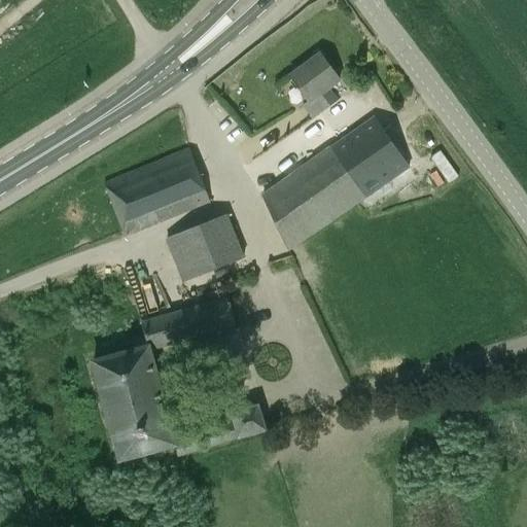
[(320,54),(289,76),(309,101),(302,106),(312,120),(319,114),(338,100),(329,89),(340,80),(320,54)]
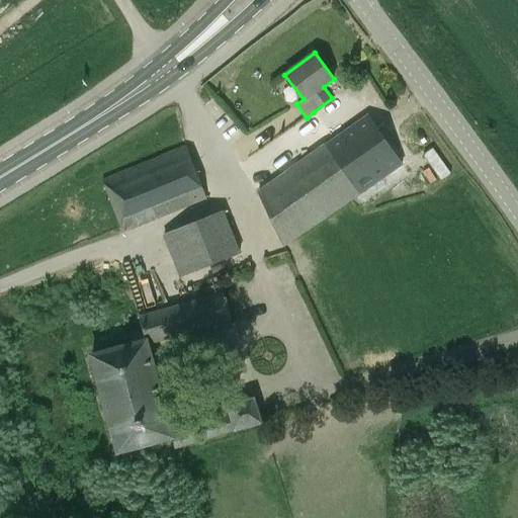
[(402,165),(366,116),(334,139),(258,192),(283,247),(402,165)]
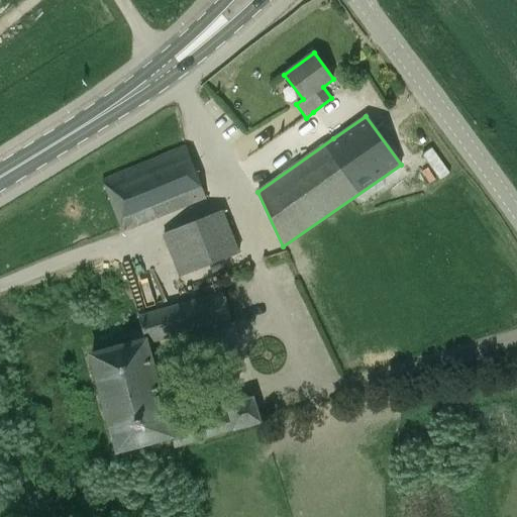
[(123,233),(207,199),(186,145),(101,180),(123,233)]
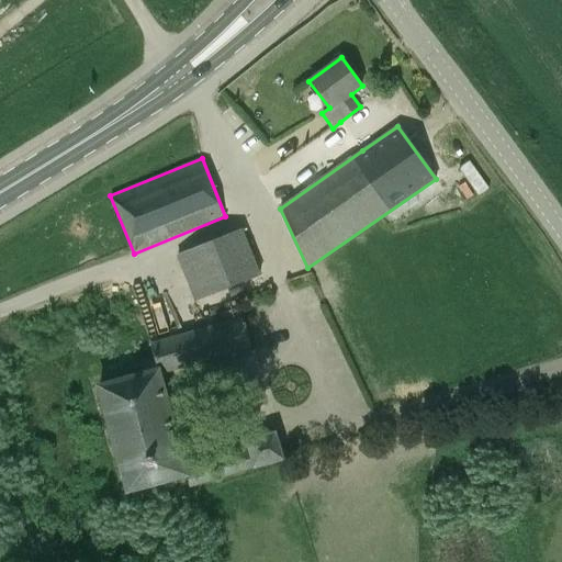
[(194,302),(261,276),(243,228),(176,255),(194,302)]
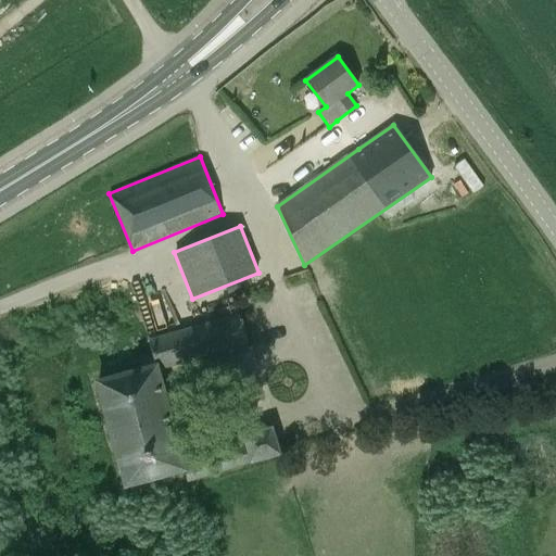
[(185,464),(158,369),(248,343),(240,316),(202,326),(150,341),(156,365),(98,382),(127,485),(184,470),(187,480),(280,454),(273,428),(243,436),(247,446),(185,464)]
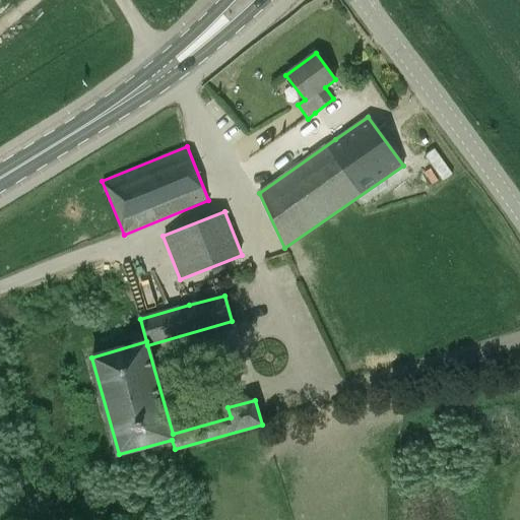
All buildings are outlined.
